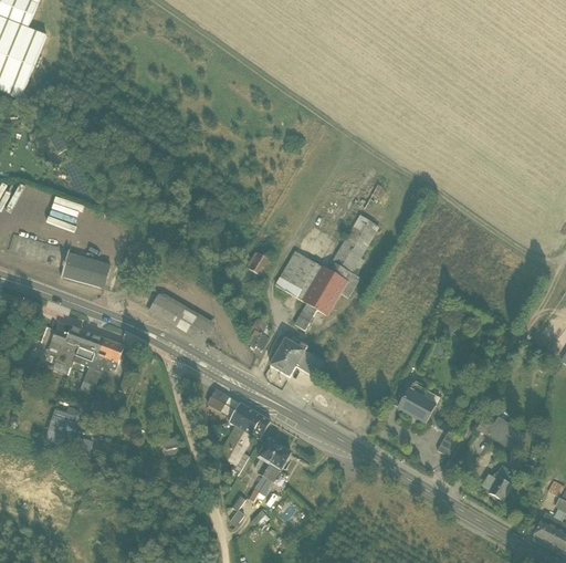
[(37,7),(20,0),(0,0),(0,14),(29,27),(37,7)]
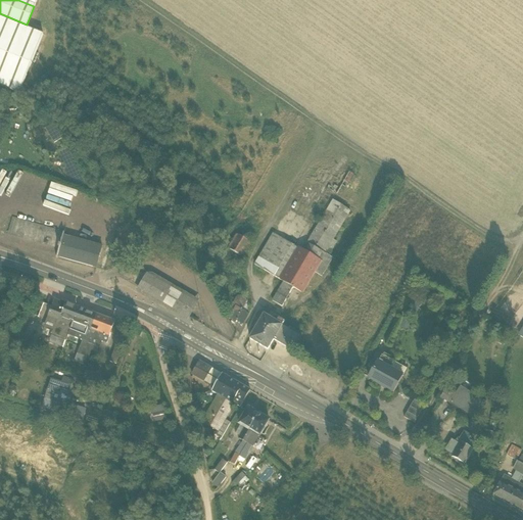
[(44,32),(27,25),(0,13),(0,82),(20,90),(44,32)]
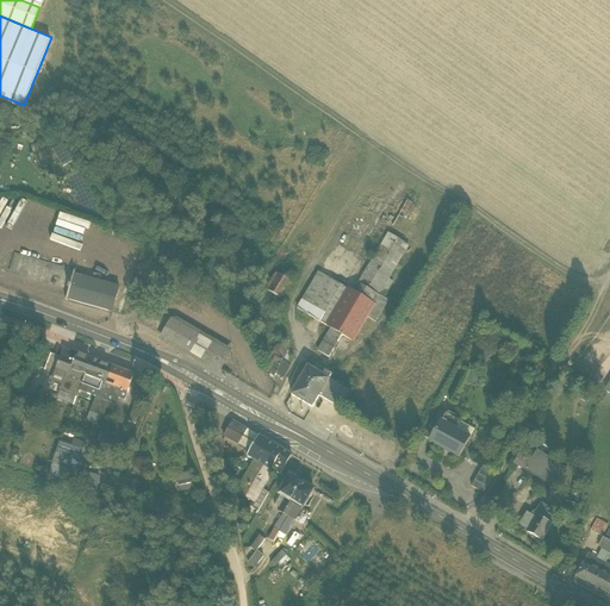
[(63,162),(73,157),(63,139),(54,145),(63,162)]
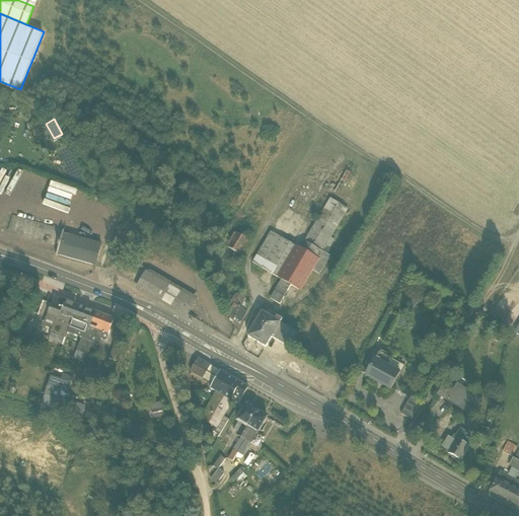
[(330,196),(300,246),(317,256),(311,267),(319,272),(330,253),(326,250),(339,230),(335,228),(348,207),(330,196)]
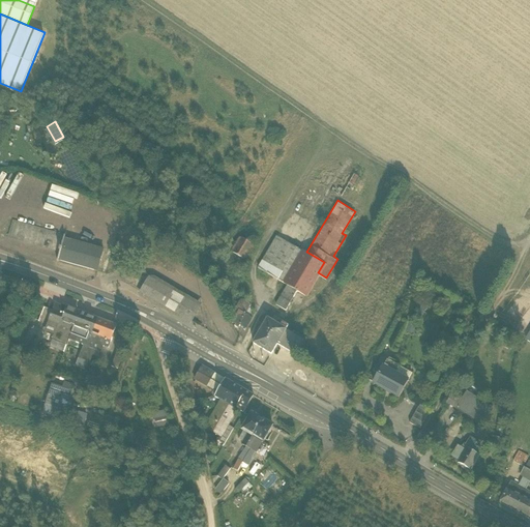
[(58,257),(64,236),(66,228),(15,213),(6,244),(58,257)]
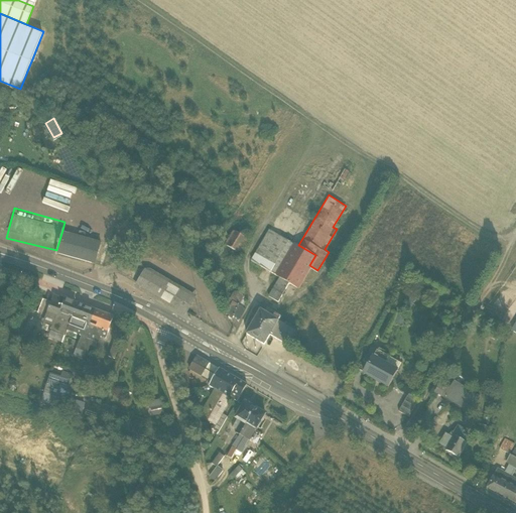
[(251,259),(280,275),(298,245),(269,228),(251,259)]
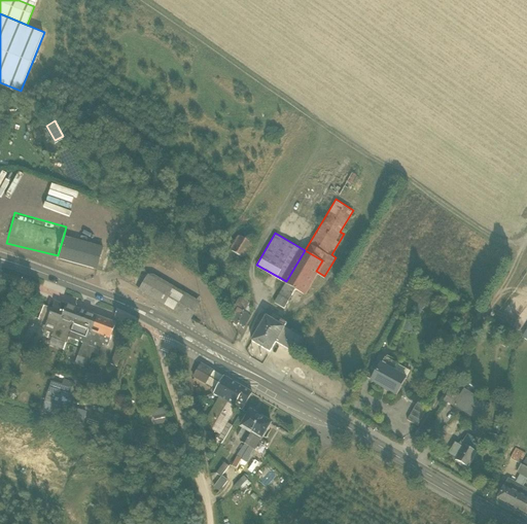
[(64,235),(58,255),(97,267),(103,246),(88,241),(86,235),(81,234),(78,239),(64,235)]
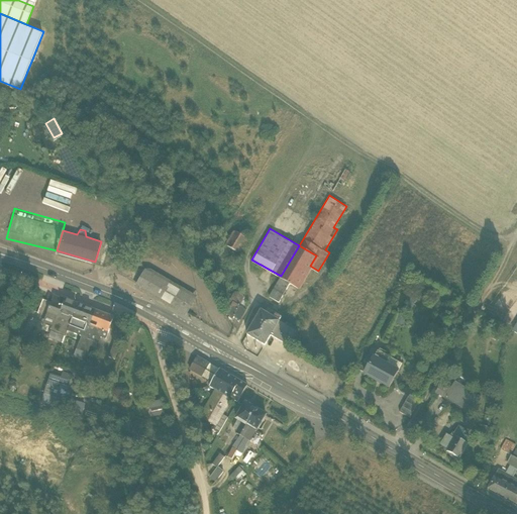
[(226,243),(238,251),(247,237),(235,229),(226,243)]
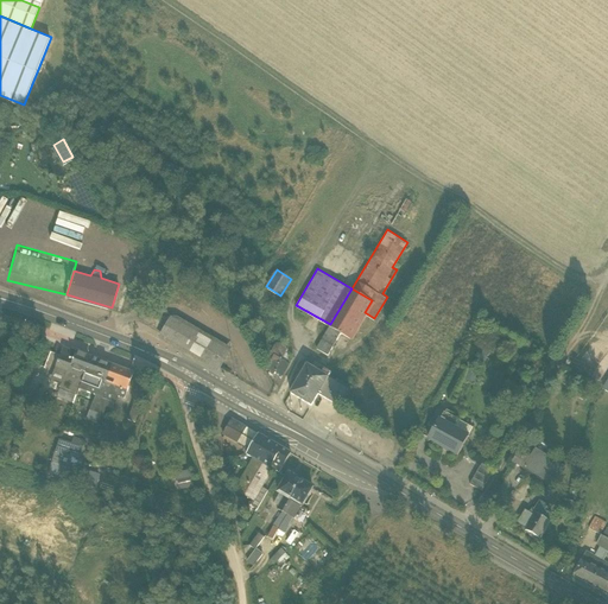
[(372,300),(352,288),(330,324),(341,331),(350,337),(365,312),(372,300)]
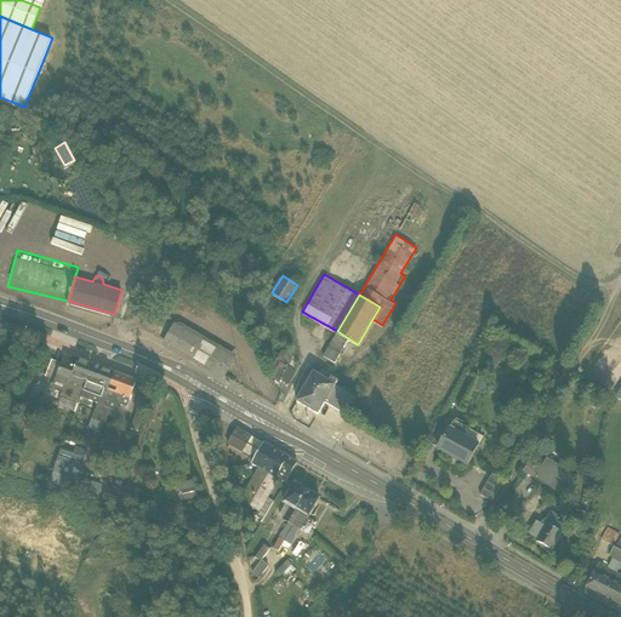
[(175,323),(165,338),(224,372),(233,358),(175,323)]
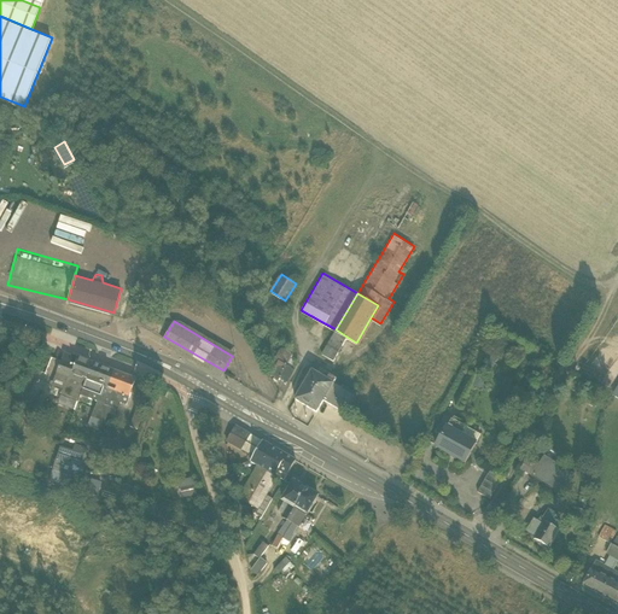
[(322,352),(333,360),(347,337),(336,329),(322,352)]
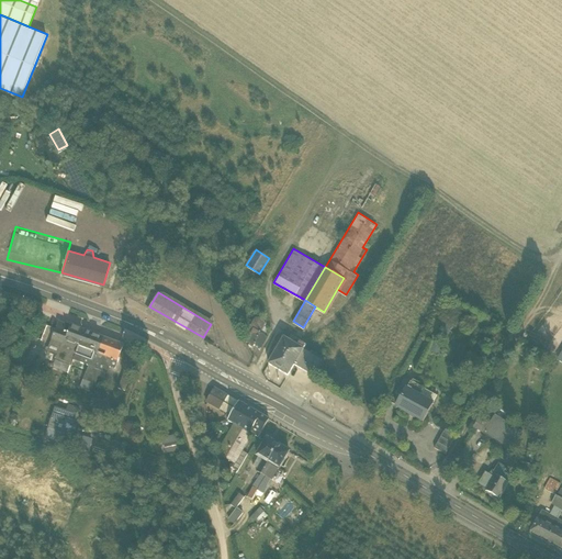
[(256,315),(250,324),(254,326),(260,331),(266,321),(256,315)]
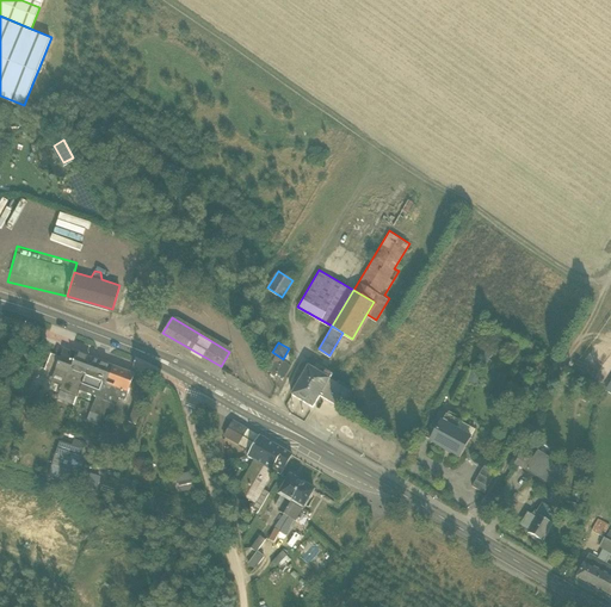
[(489,344),(483,350),(489,357),(495,351),(489,344)]
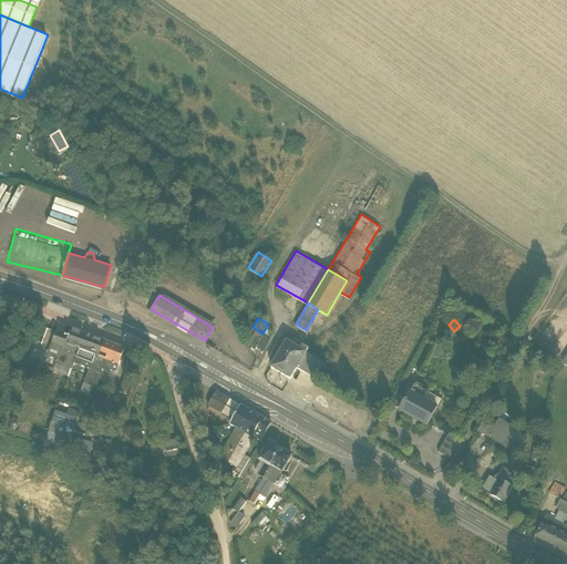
[(52,340),(51,342),(52,344),(52,346),(54,347),(61,349),(59,357),(57,357),(55,360),(72,367),(73,362),(76,355),(78,350),(79,348),(79,347),(80,345),(78,344),(82,329),(71,325),(60,320),(57,329),(52,340)]
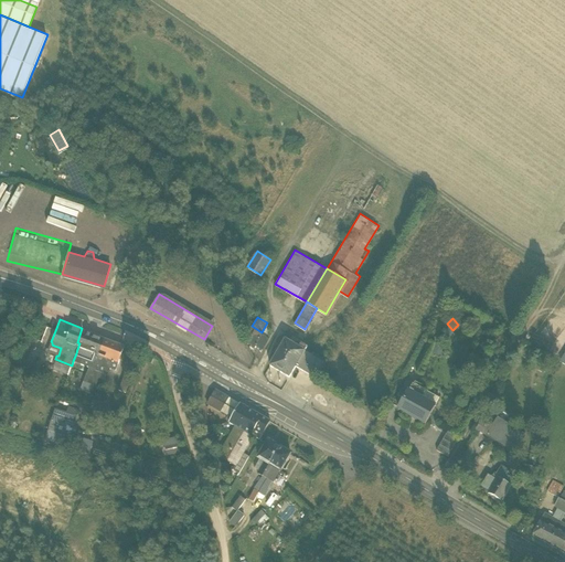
[(452,330),(447,324),(441,328),(448,336),(454,331),(452,330)]
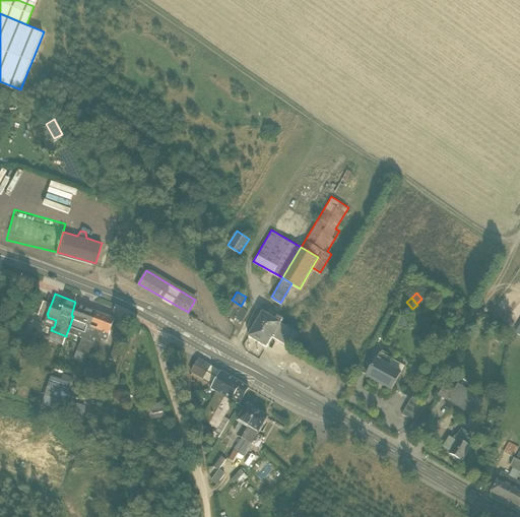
[(224,311),(229,313),(235,302),(232,300),(224,311)]
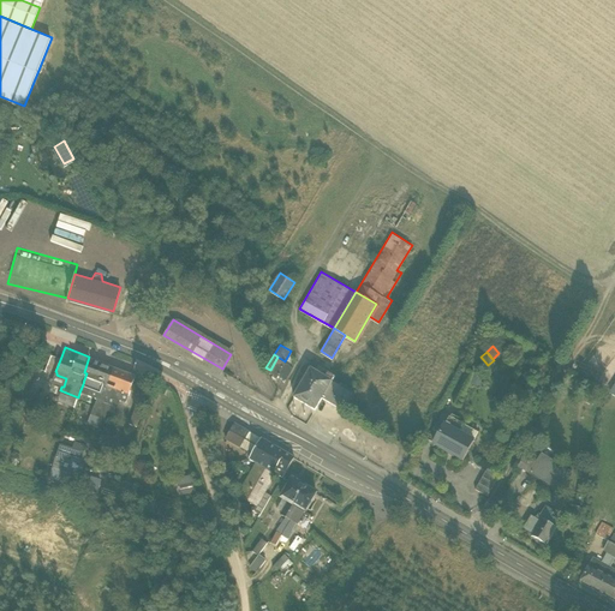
[(83,384),(79,393),(97,399),(91,412),(105,417),(109,402),(102,400),(108,384),(112,376),(108,375),(112,365),(89,357),(84,372),(87,373),(85,376),(85,377),(84,379),(83,384)]
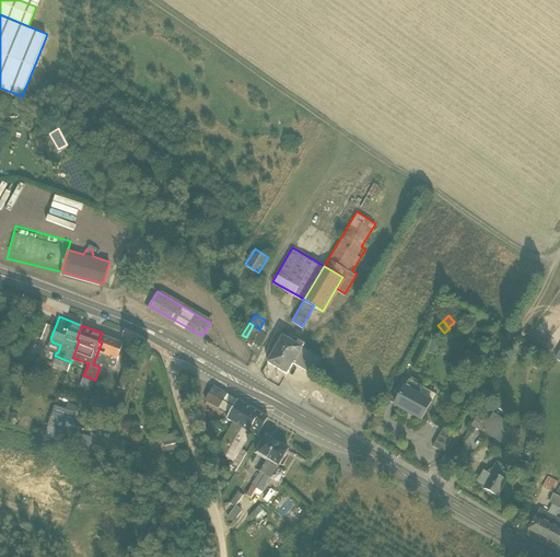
[(253,341),(253,340),(259,329),(253,325),(246,337),(246,338),(253,341)]
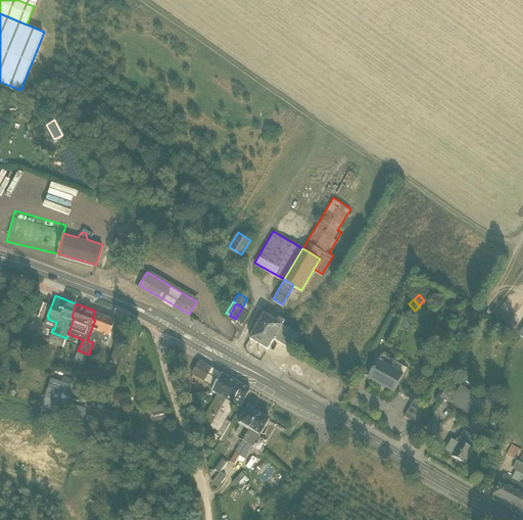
[(248,312),(242,308),(236,318),(243,322),(248,312)]
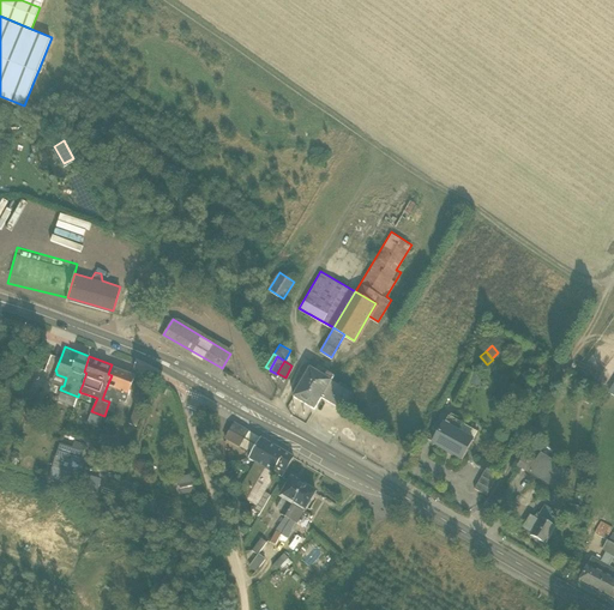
[(313,361),(311,367),(331,379),(335,374),(313,361)]
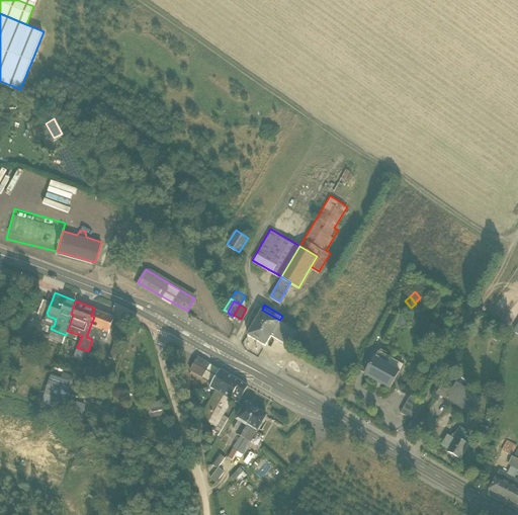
[(407,307),(396,307),(396,323),(407,323),(407,307)]
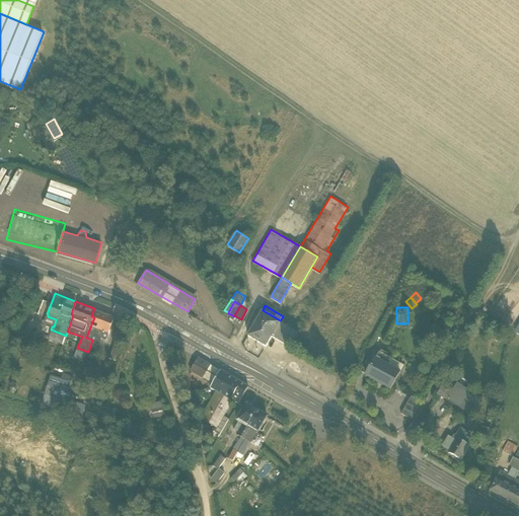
[(91,324),(86,338),(92,340),(97,342),(99,336),(101,337),(104,329),(108,332),(109,330),(115,316),(94,308),(91,316),(94,317),(91,324)]
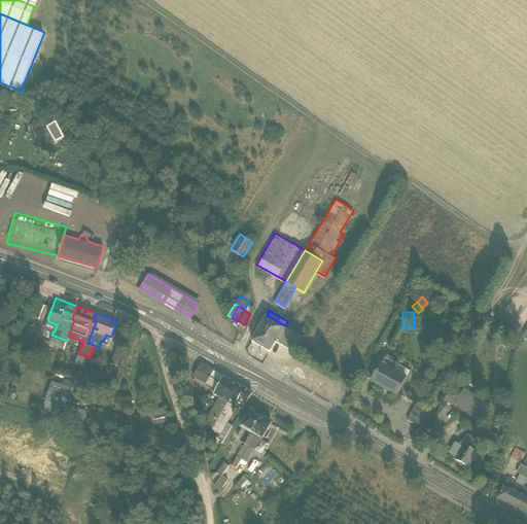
[(276,340),(284,325),(267,315),(252,339),(270,350),(276,340)]
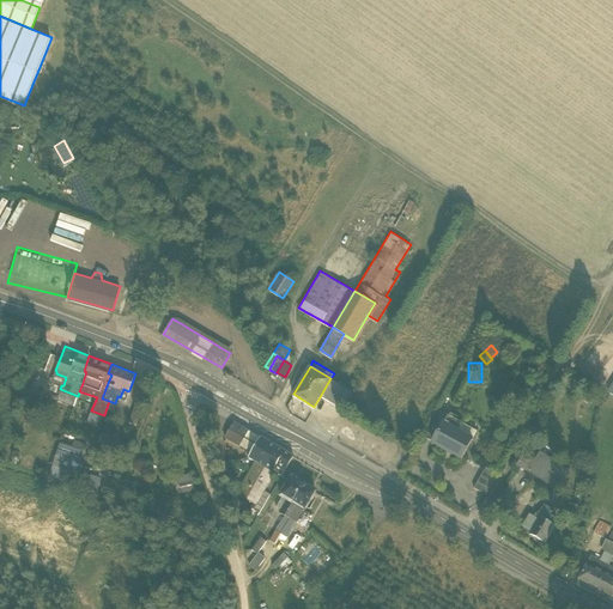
[(35,376),(30,375),(29,375),(25,385),(25,387),(31,388),(35,376)]
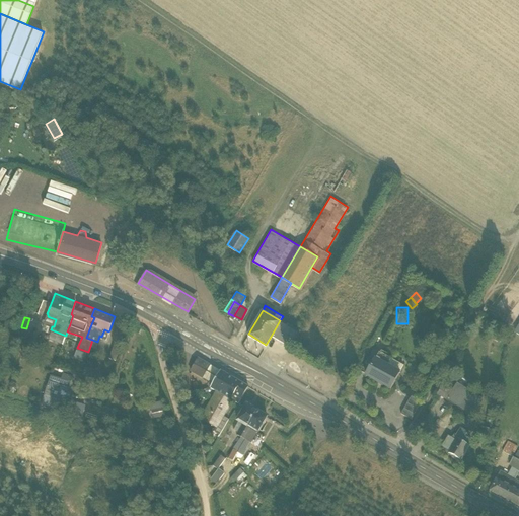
[(286,323),(280,320),(272,335),(290,346),(300,329),(287,321),(286,323)]
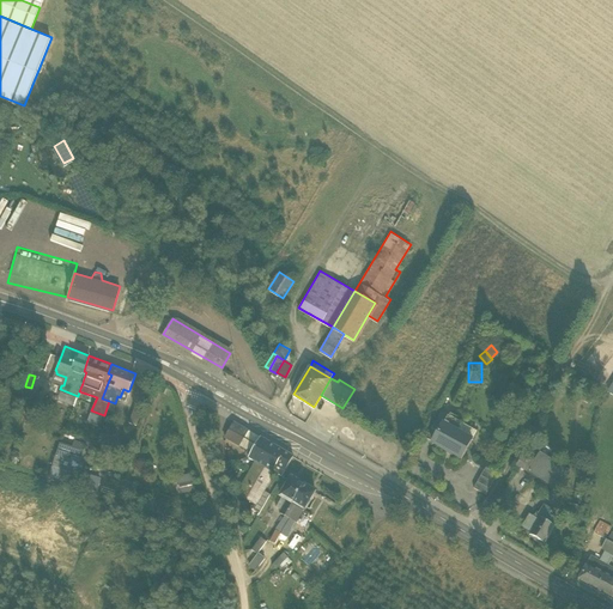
[(599,388),(589,382),(580,397),(590,403),(599,388)]
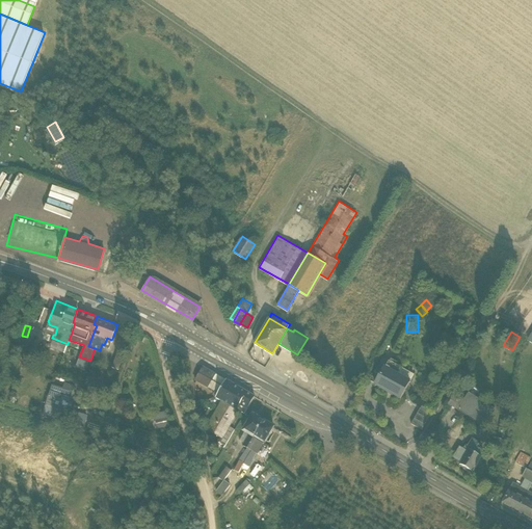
[(95,348),(90,361),(89,363),(95,365),(100,350),(95,348)]
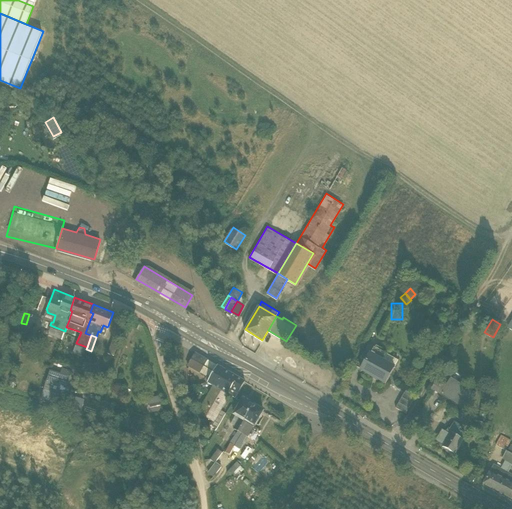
[(108,351),(114,353),(118,341),(112,339),(108,351)]
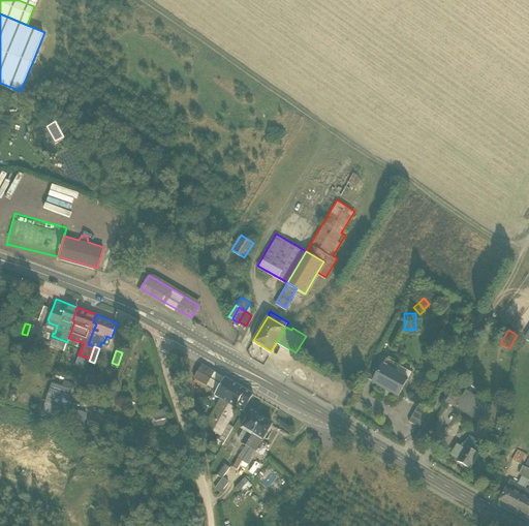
[(373,380),(399,395),(409,378),(408,377),(396,370),(398,365),(387,359),(384,365),(382,364),(377,372),(377,373),(373,380)]
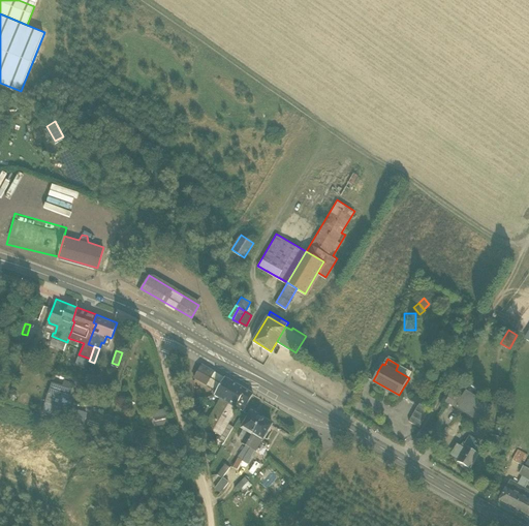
[(194,376),(207,382),(211,376),(214,370),(203,363),(194,376)]
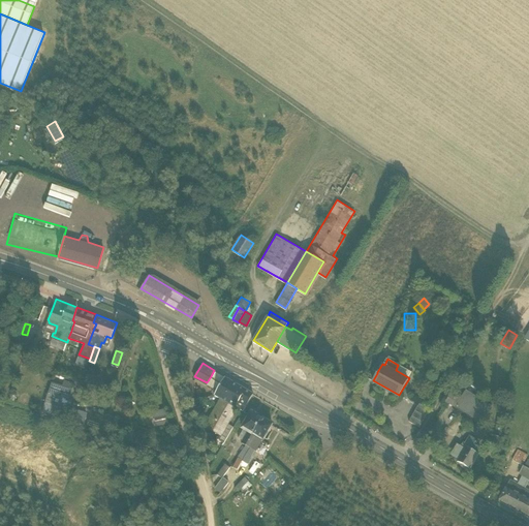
[(398,365),(396,370),(408,377),(410,372),(398,365)]
